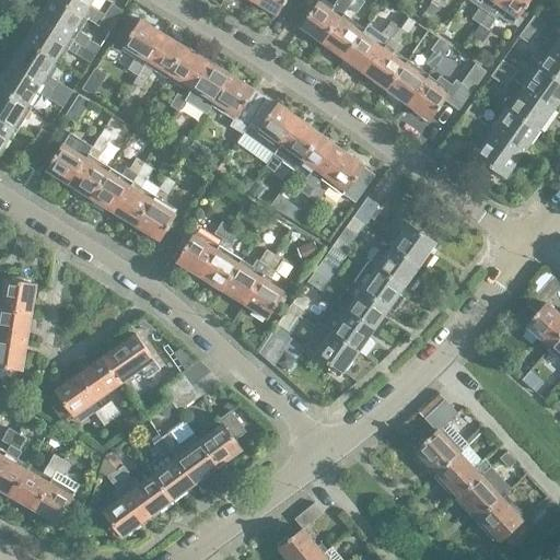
[(50,0),(38,20),(81,46),(95,55),(101,46),(90,39),(91,38),(77,30),(83,18),(56,0),(50,0)]
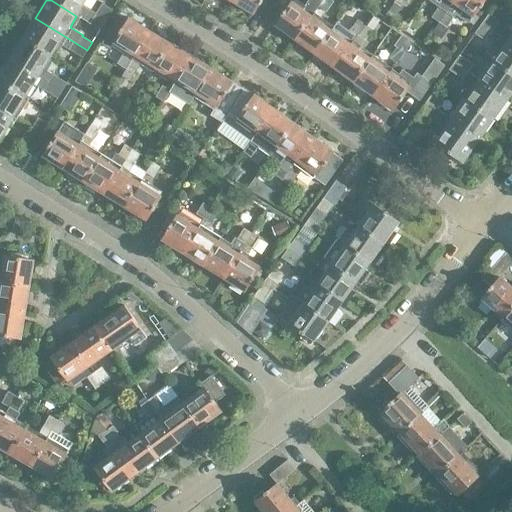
[(51,0),(76,16),(84,21),(85,20),(101,30),(113,11),(102,4),(96,13),(83,5),(86,0),(51,0)]
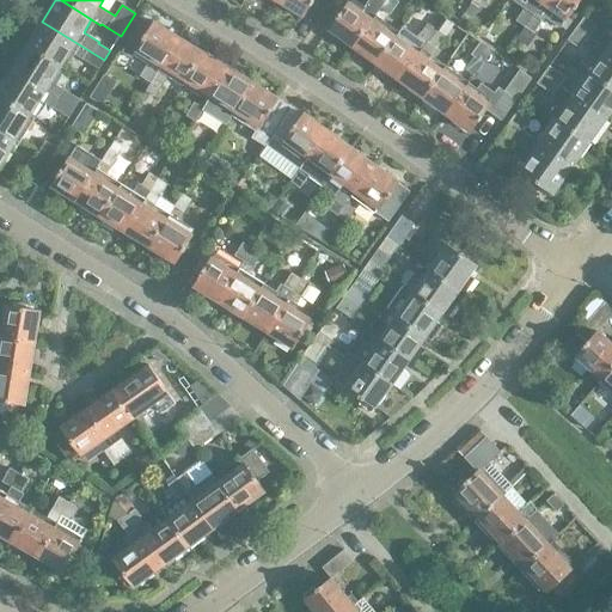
[(279,0),(279,1),(303,17),(312,0),(279,0)]
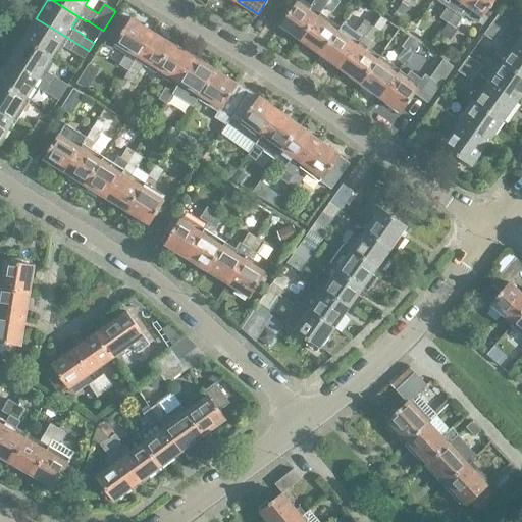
[(281,24),(302,40),(318,16),(325,6),(329,0),(314,0),(311,6),(302,0),(299,0),(298,1),(281,24)]
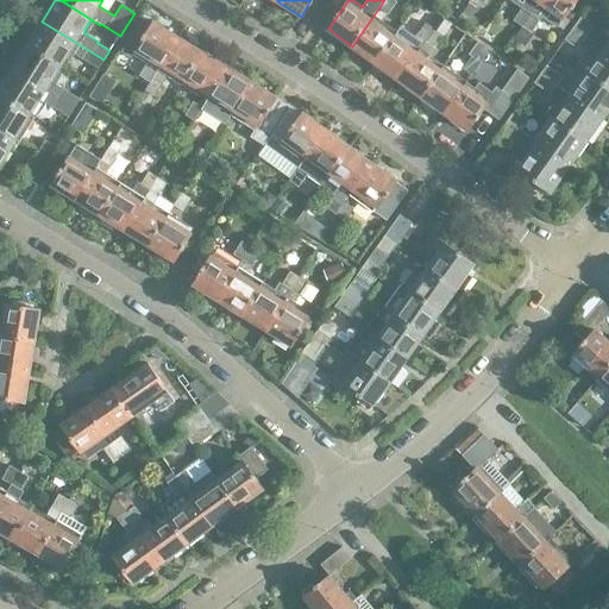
[(395,0),(384,0),(380,7),(388,14),(397,1),(395,0)]
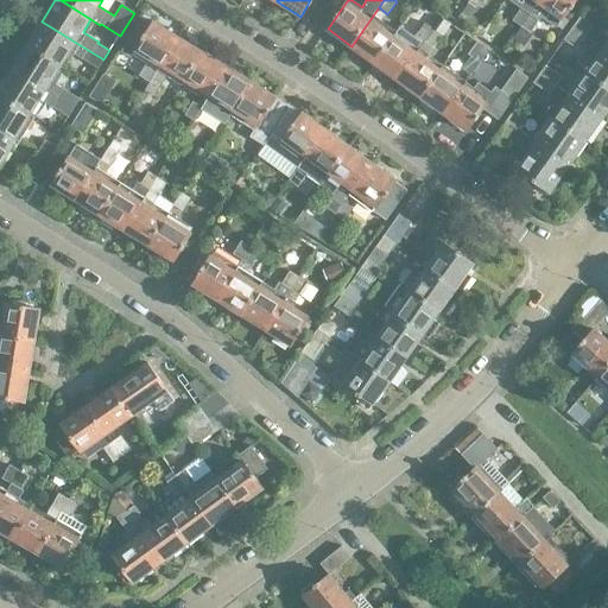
[(513,19),(521,25),(539,0),(524,0),(520,6),(521,7),(513,19)]
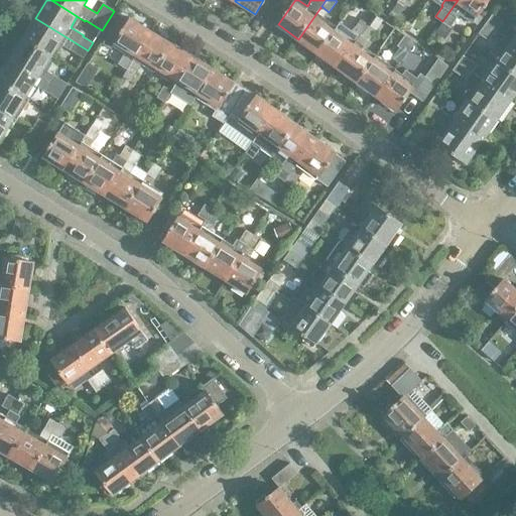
[(458,0),(442,21),(450,27),(460,13),(473,22),(478,16),(488,0),(458,0)]
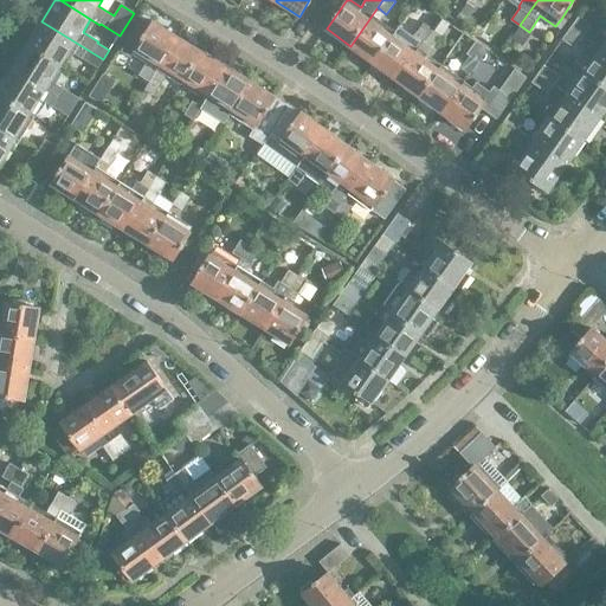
[(579,17),(572,26),(584,36),(591,25),(579,17)]
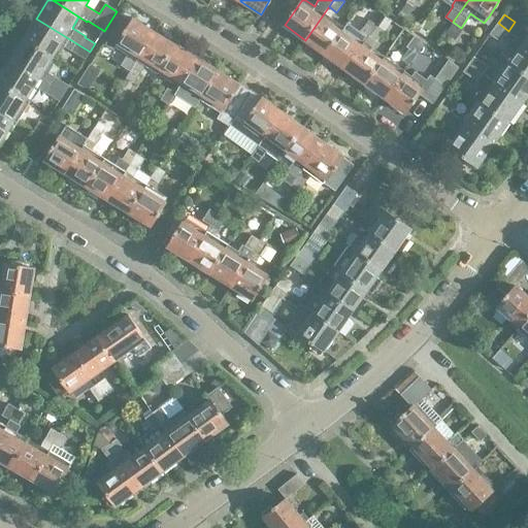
[(305,40),(325,55),(342,31),(322,17),(305,40)]
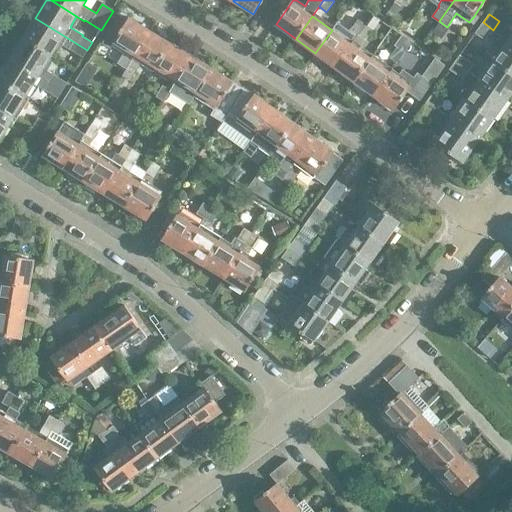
[(35,18),(22,38),(51,56),(60,42),(70,48),(74,42),(35,18)]
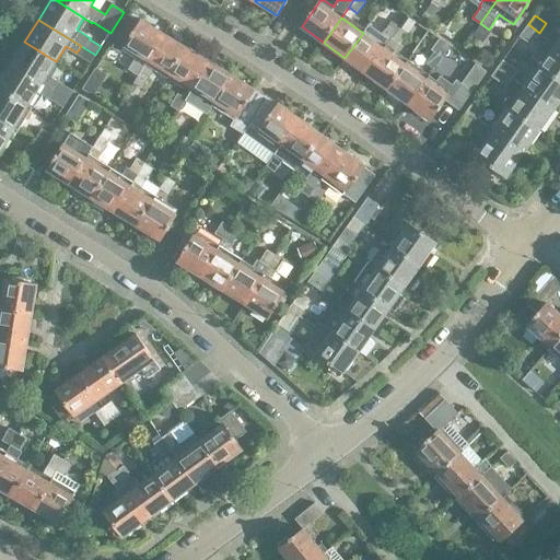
[(149,60),(165,34),(142,20),(126,47),(148,60),(149,60)]
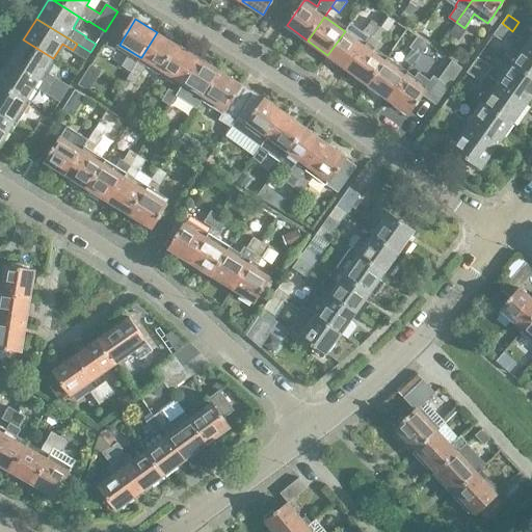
[(327,55),(347,69),(379,25),(373,20),(357,41),(345,31),(327,55)]
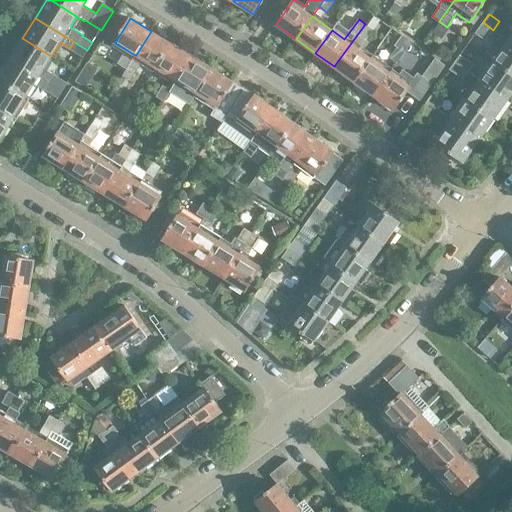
[(476,32),(486,39),(493,30),(483,22),(476,32)]
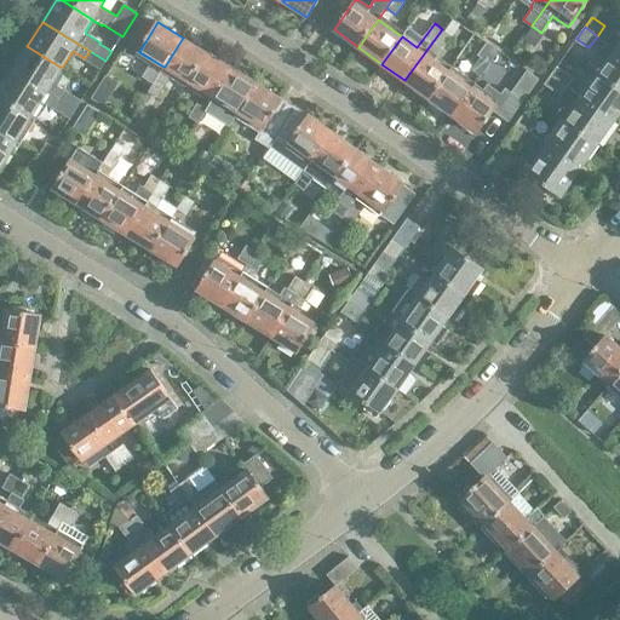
[(406,81),(429,98),(449,70),(435,59),(452,35),(442,29),(405,80),(406,81)]
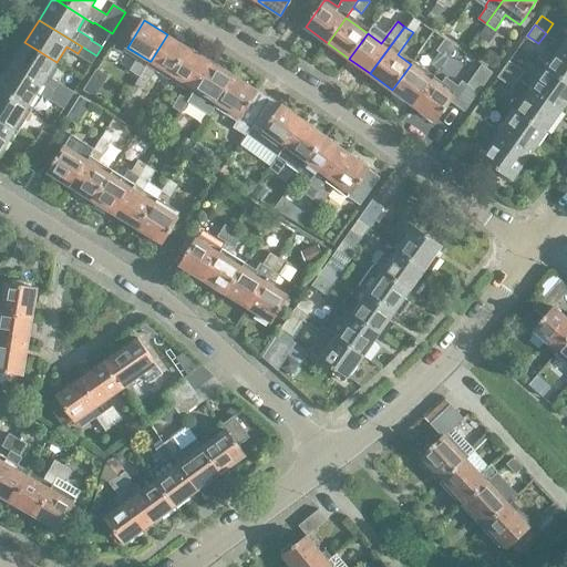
[(173,75),(189,48),(167,34),(151,61),(150,61),(136,84),(144,90),(158,66),(173,75)]
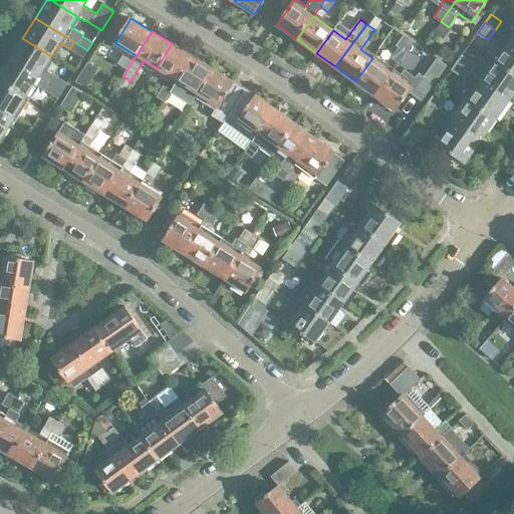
[(503,49),(495,60),(513,72),(513,43),(509,40),(502,35),(495,44),(503,49)]
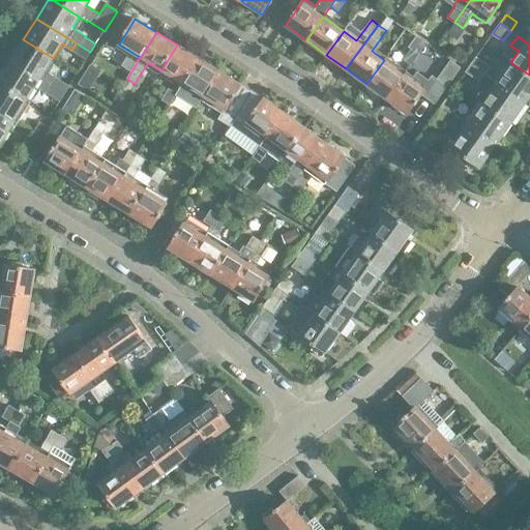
[(23,39),(10,60),(64,94),(69,86),(46,70),(53,58),(23,39)]
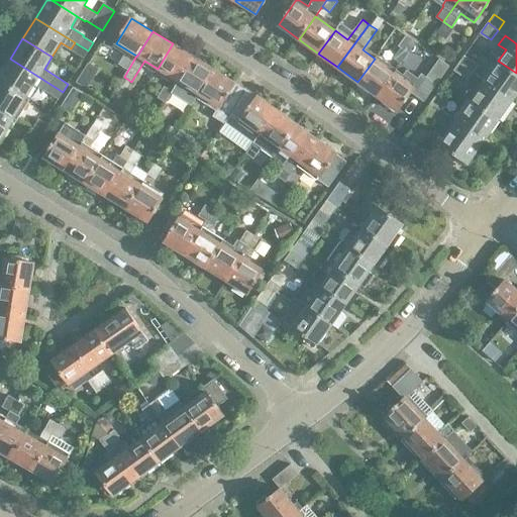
[(88,50),(75,42),(71,48),(84,58),(88,50)]
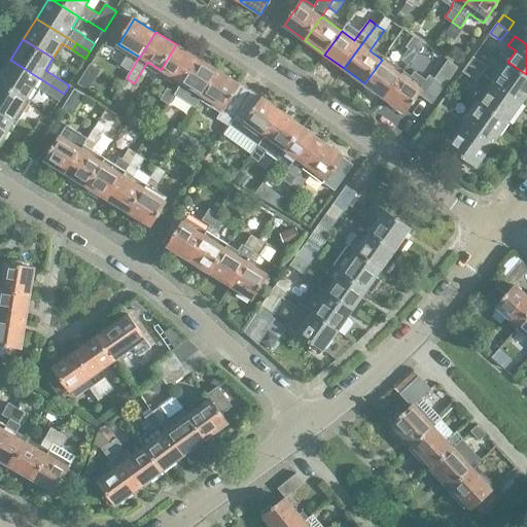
[(181,82),(198,58),(176,44),(161,70),(181,82)]
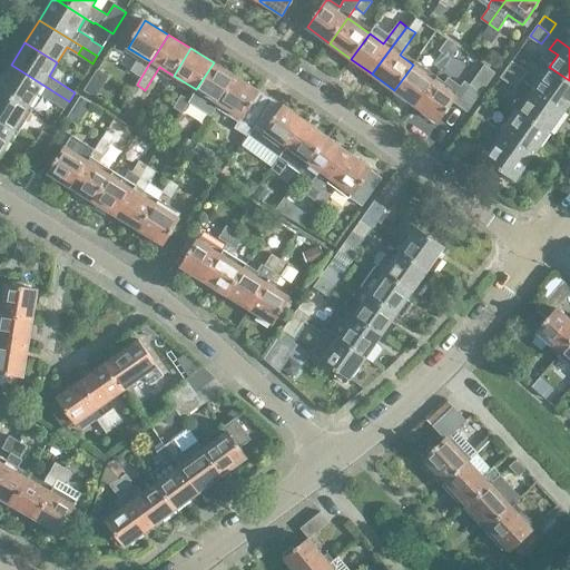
[(433,65),(442,71),(451,59),(442,53),(433,65)]
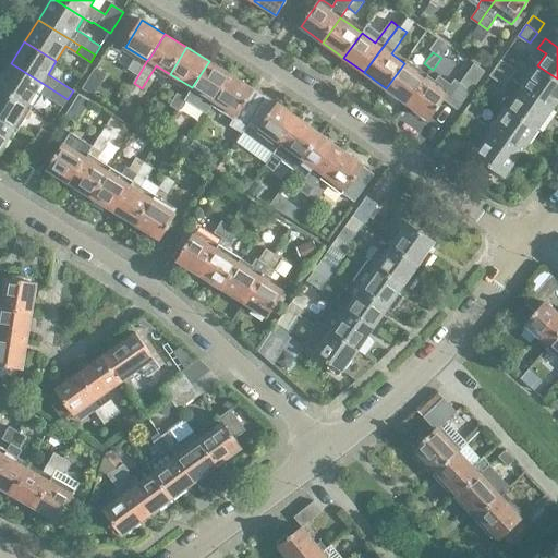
[(501,60),(496,68),(514,81),(520,73),(501,60)]
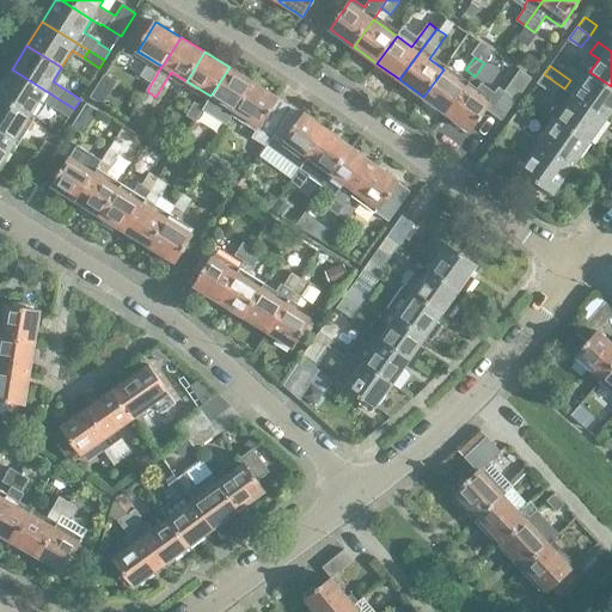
[(221,102),(236,111),(254,81),(230,67),(210,96),(203,108),(196,121),(206,127),(221,102)]
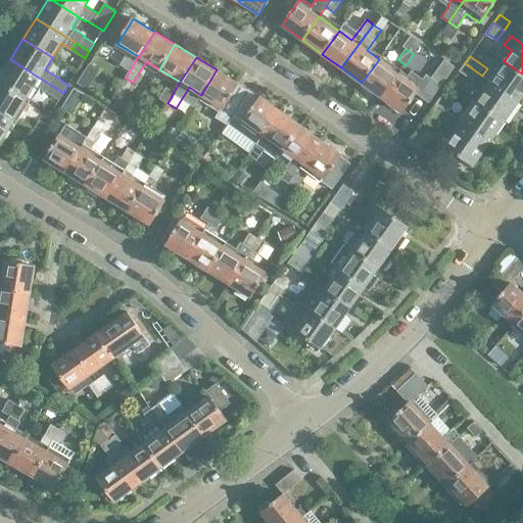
[(10,59),(0,75),(0,81),(27,98),(35,85),(59,100),(63,93),(10,59)]
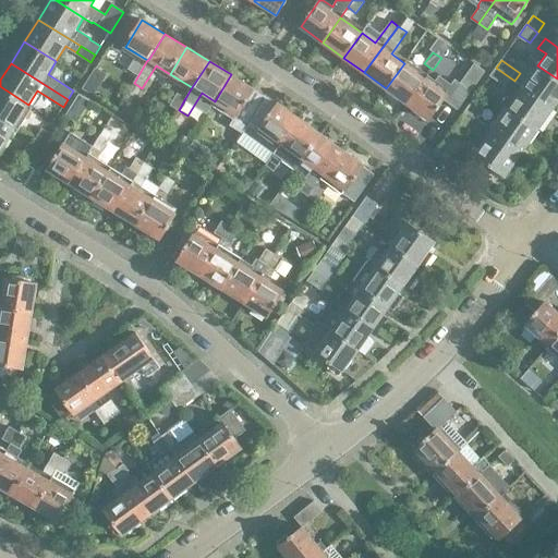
[(386,88),(408,104),(425,79),(404,63),(386,88)]
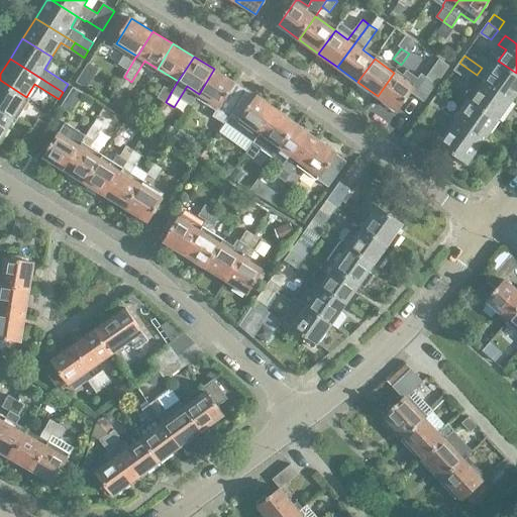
[(394,73),(378,96),(398,111),(411,93),(423,102),(449,66),(439,59),(426,78),(421,74),(418,79),(407,71),(401,78),(394,73)]
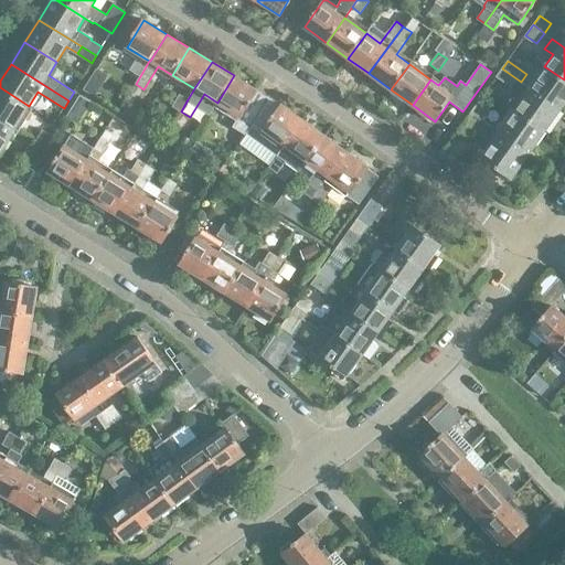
[(564,80),(544,66),(529,87),(560,109),(564,102),(564,80)]
